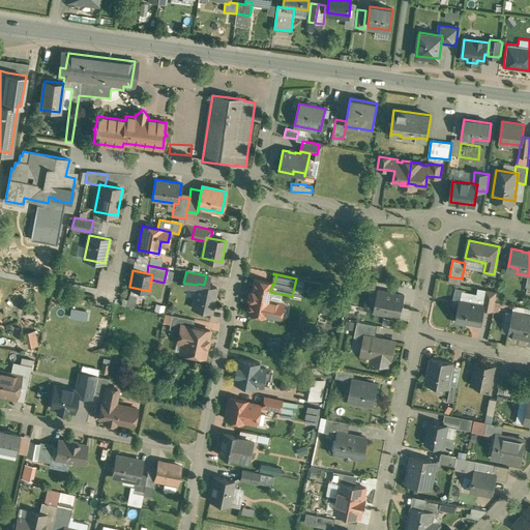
[(272,284),(255,280),(252,291),(251,291),(248,292),(247,297),(248,300),(249,300),(247,313),(265,316),(265,315),(267,316),(268,318),(274,319),(276,318),(280,318),(283,304),(269,301),(268,299),(270,292),(272,284)]
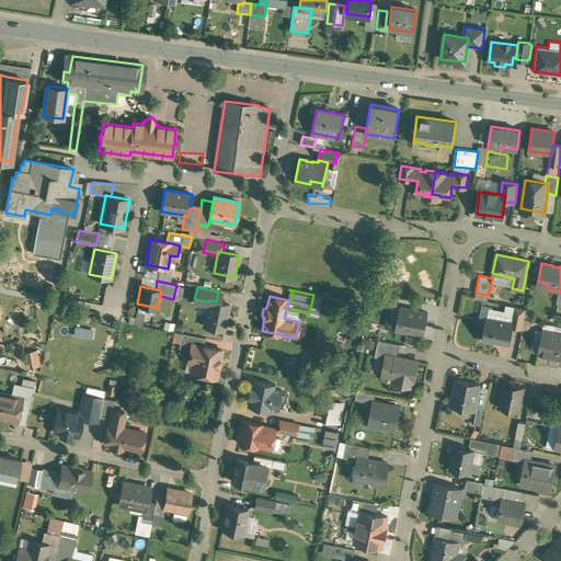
[(398,299),(382,296),(380,305),(397,308),(398,299)]
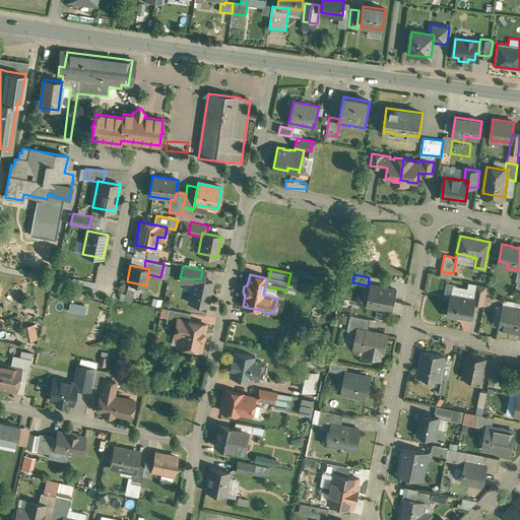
[(200,279),(194,278),(193,279),(189,303),(207,307),(212,282),(200,279)]
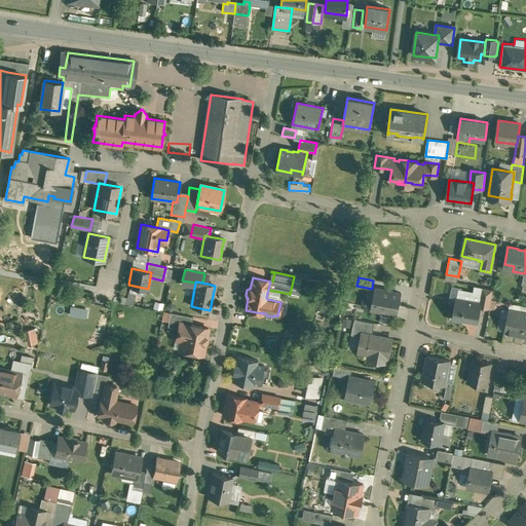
[(474,293),(459,290),(458,298),(478,302),(479,299),(481,287),(475,286),(474,293)]
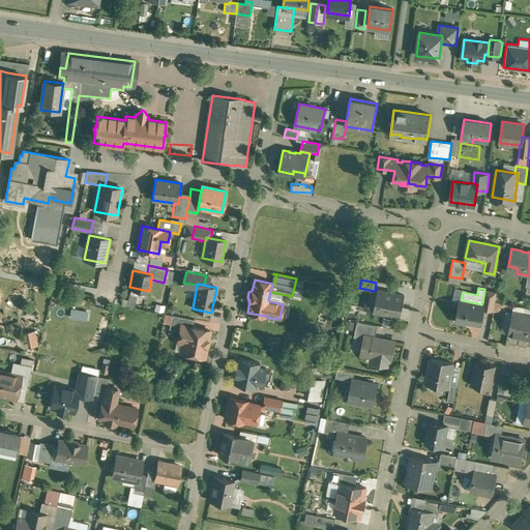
[(497,292),(484,289),(482,301),(488,302),(487,310),(493,311),(497,292)]
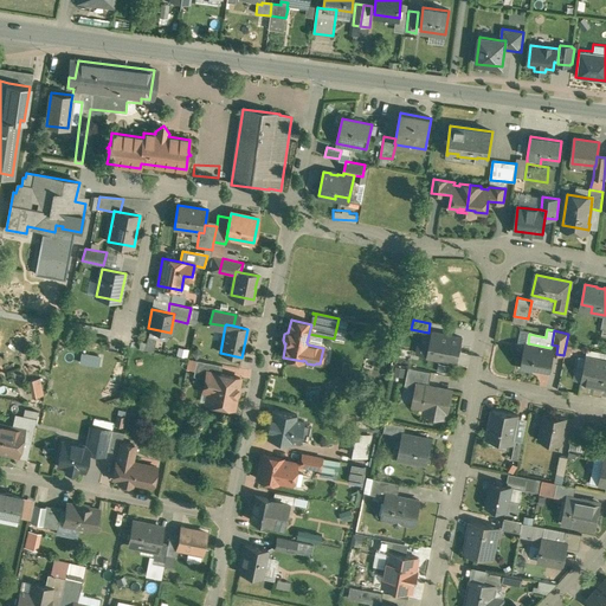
[(449,335),(432,331),(429,347),(432,347),(431,356),(427,355),(427,356),(457,362),(462,337),(461,337),(461,339),(449,336),(449,335)]
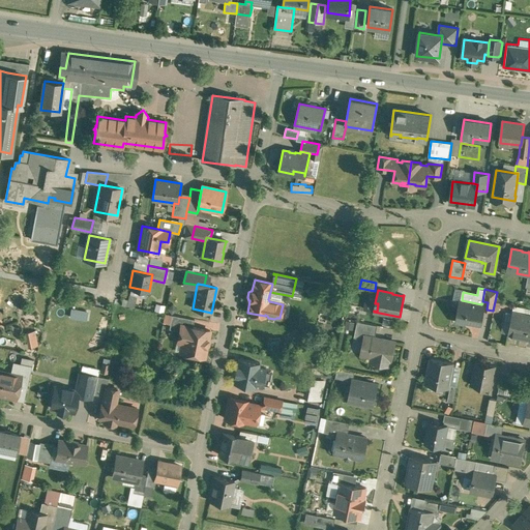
[(462,300),(459,300),(454,322),(465,324),(466,320),(481,323),(484,305),(481,304),(462,300)]
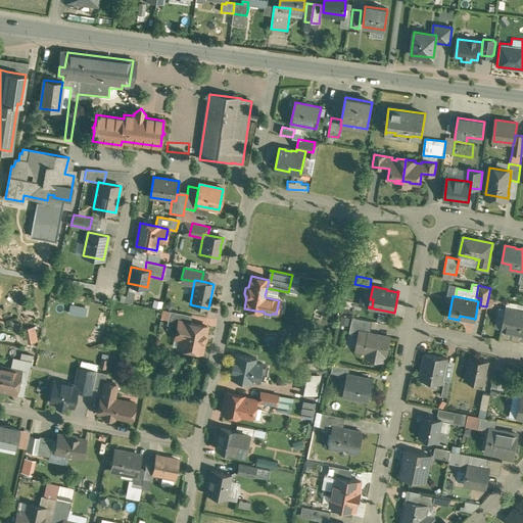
[(522,304),(507,301),(506,307),(522,311),(522,304)]
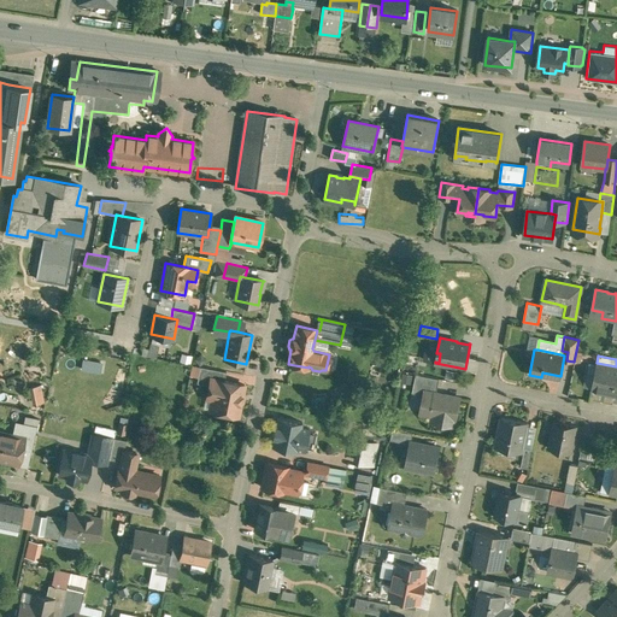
[(99,372),(101,362),(82,358),(80,369),(99,372)]
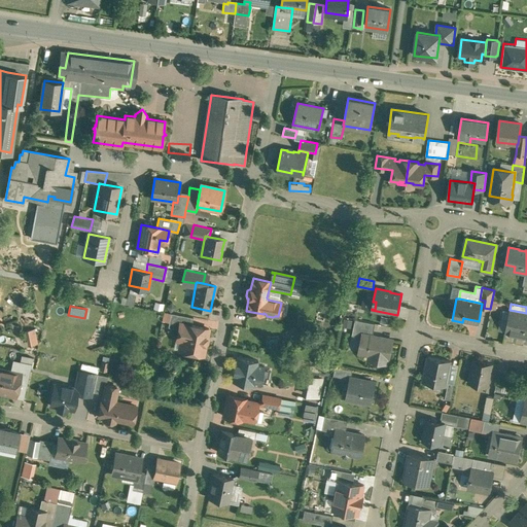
[(526,313),(510,310),(505,309),(503,319),(507,320),(505,332),(526,336),(526,313)]
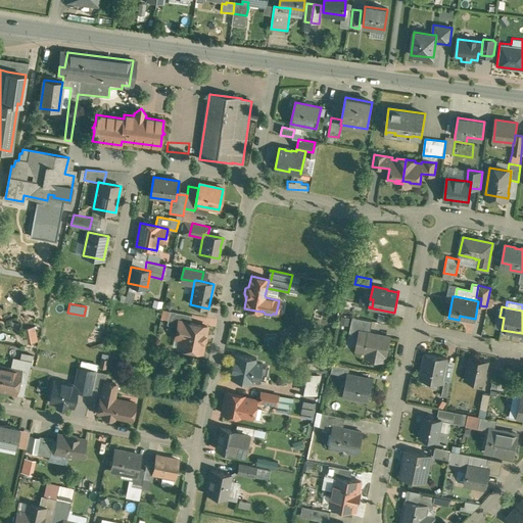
[(191,316),(170,311),(167,325),(177,327),(179,321),(190,323),(191,316)]
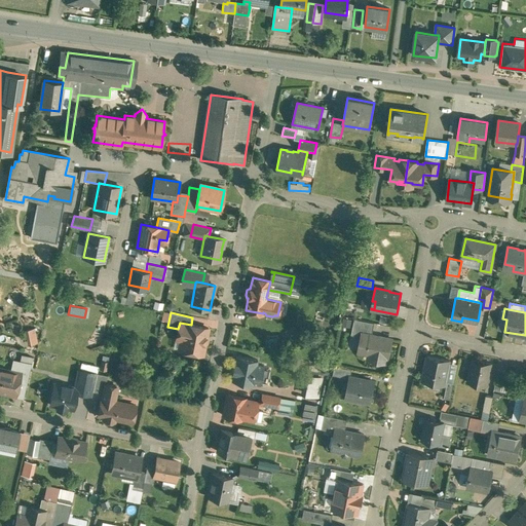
[(380,314),(379,322),(389,324),(390,316),(380,314)]
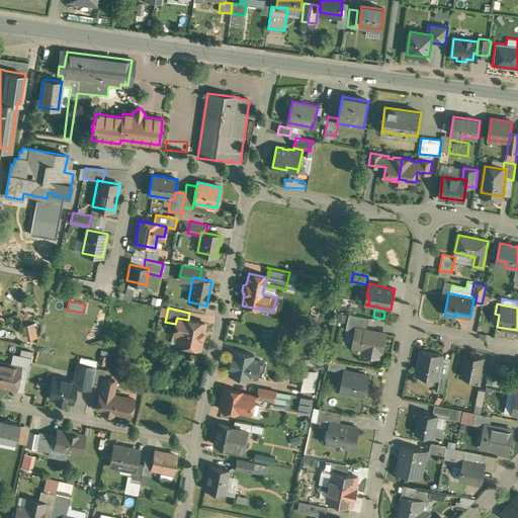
[(368,318),(349,314),(346,329),(356,331),(356,328),(366,330),(368,318)]
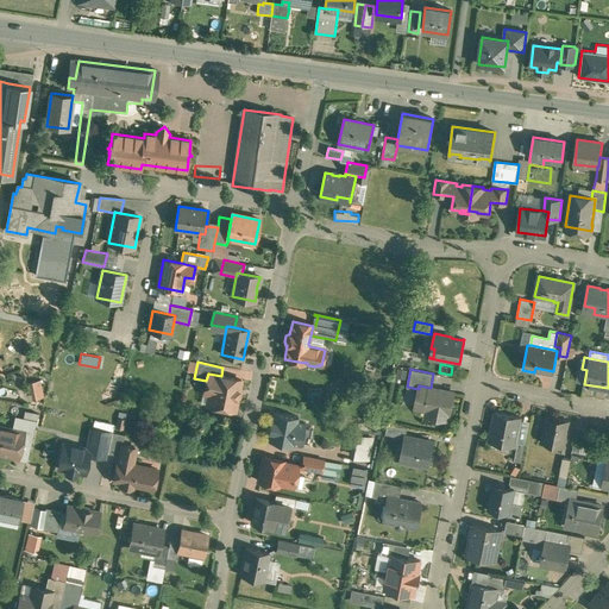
[(221,376),(208,374),(206,381),(205,390),(213,393),(209,406),(236,410),(242,381),(221,376)]
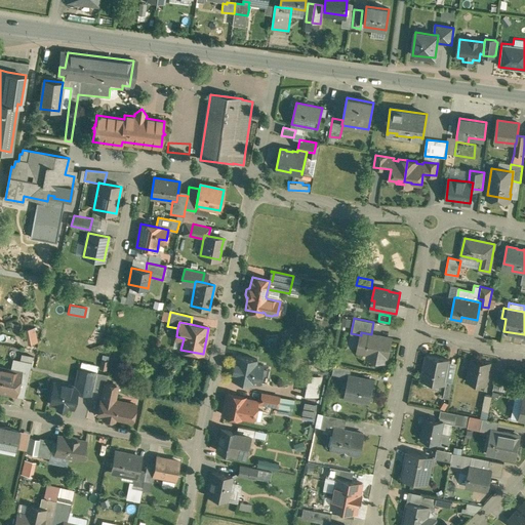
[(24,329),(28,345),(38,341),(34,326),(24,329)]
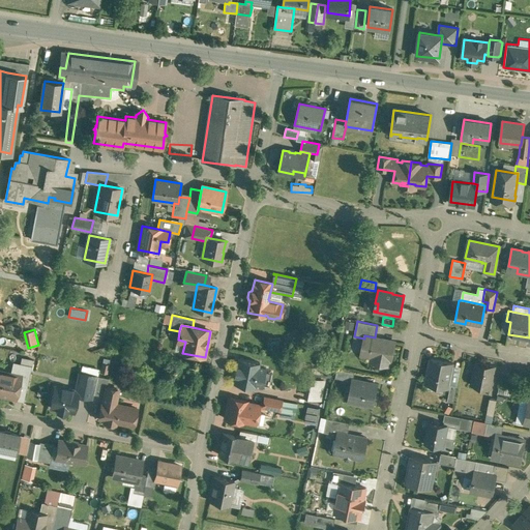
[(375,337),(364,335),(364,339),(361,355),(379,358),(379,362),(389,364),(394,342),(375,337)]
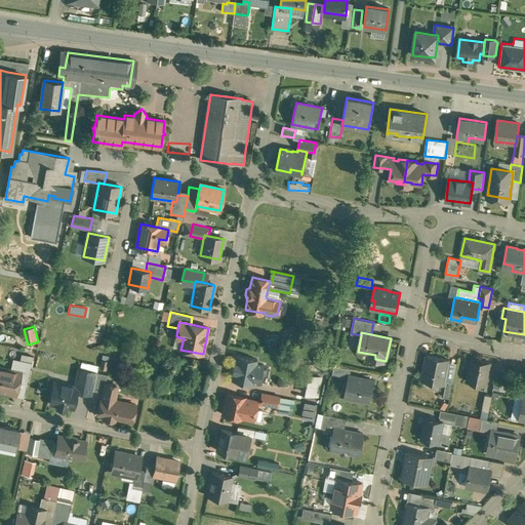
[(448,360),(427,355),(421,380),(432,381),(432,379),(443,381),(442,385),(443,385),(446,369),(448,360)]
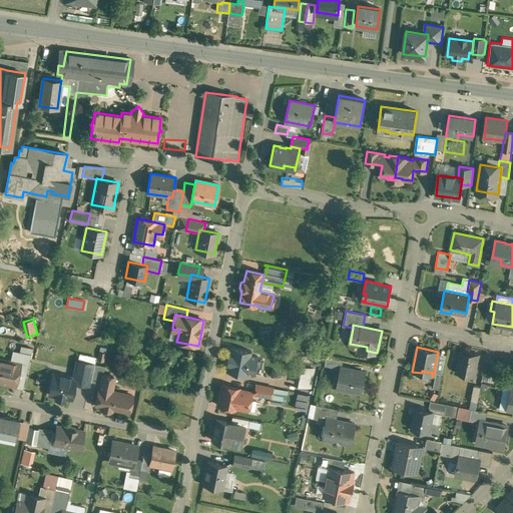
[(246,352),(229,349),(225,369),(241,373),(254,375),(254,373),(258,362),(244,359),(246,352)]
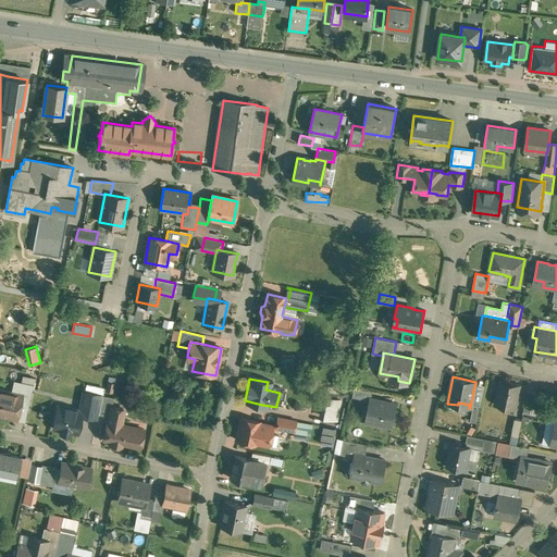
[(520,385),(499,381),(495,405),(516,409),(520,385)]
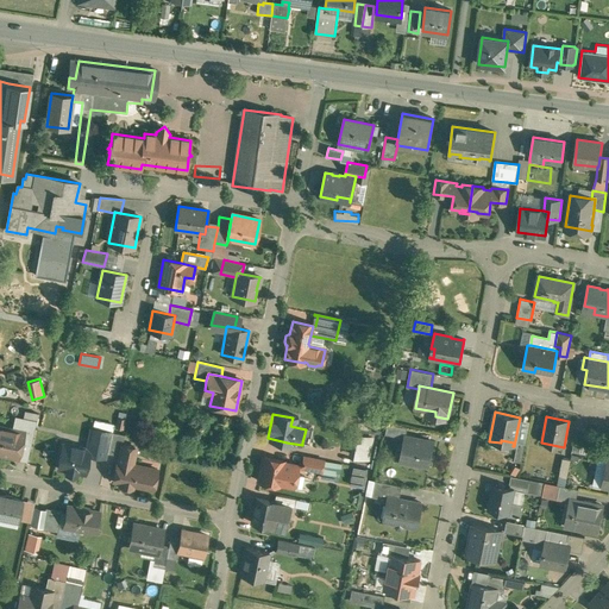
[(37,420),(24,418),(20,431),(20,432),(24,432),(23,441),(31,444),(37,420)]
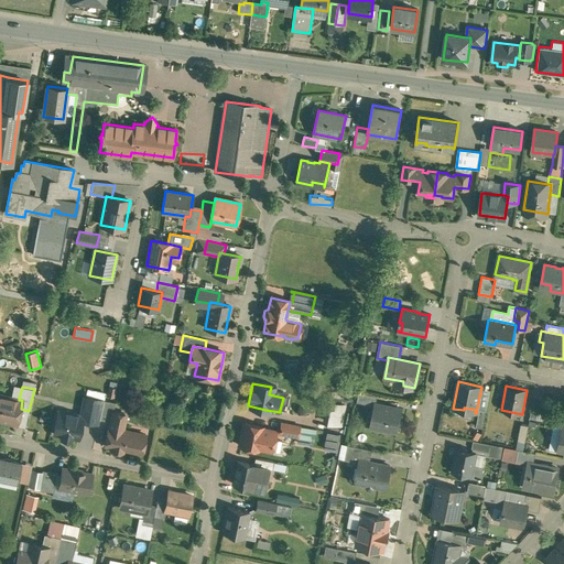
[(377,397),(358,392),(357,402),(375,405),(375,403),(376,403),(377,397)]
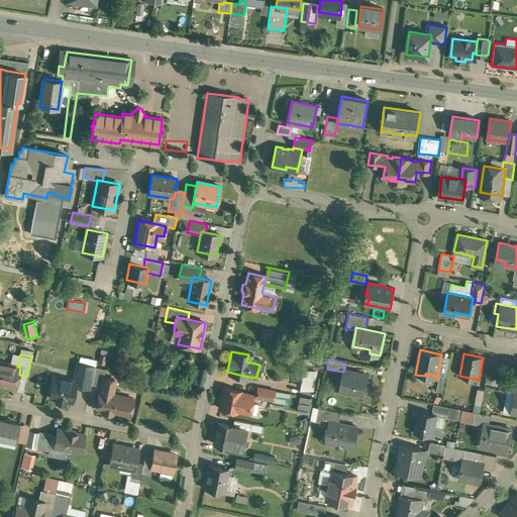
[(17,366),(0,362),(0,385),(15,389),(19,375),(20,367),(17,367),(17,366)]
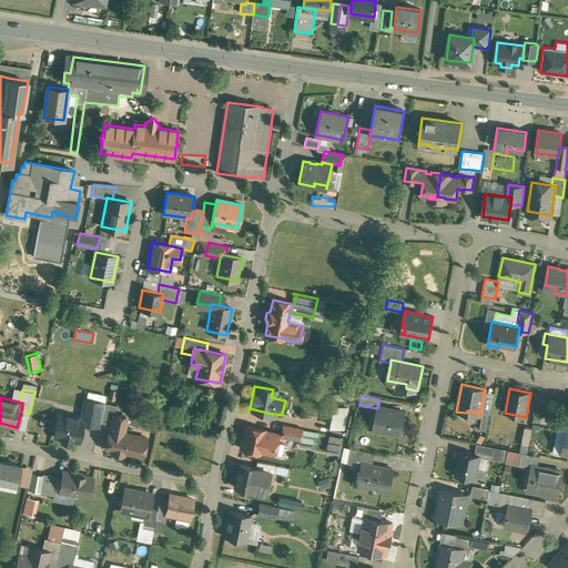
[(82,398),(79,418),(81,418),(80,423),(97,426),(101,402),(82,398)]
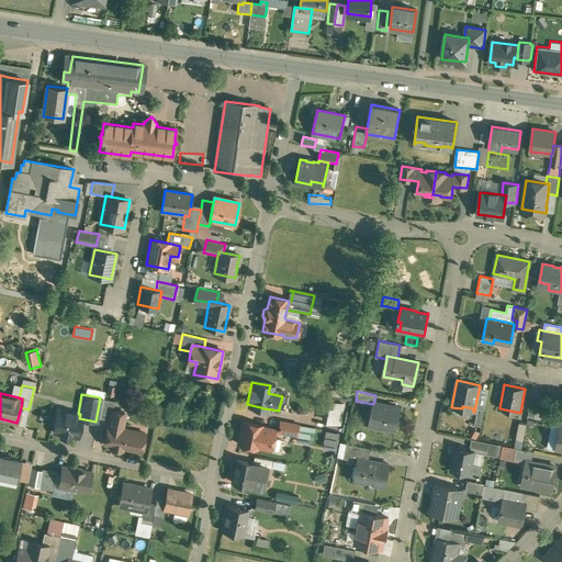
[(114,401),(103,398),(99,418),(110,420),(111,420),(113,411),(114,401)]
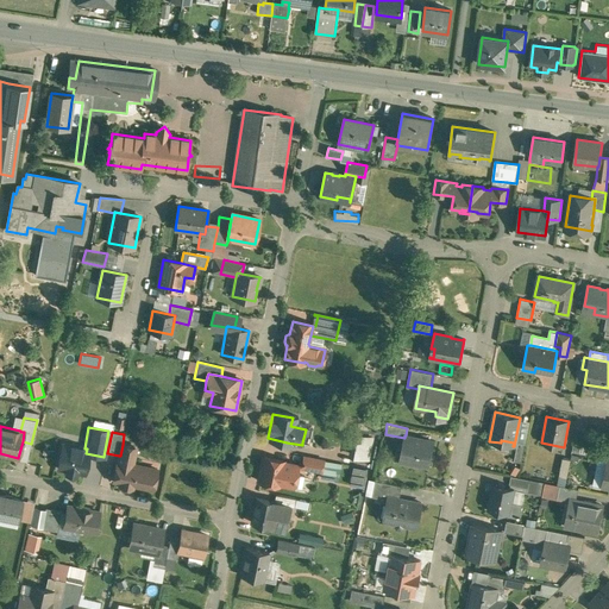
[(358,432),(353,457),(369,460),(374,435),(358,432)]
